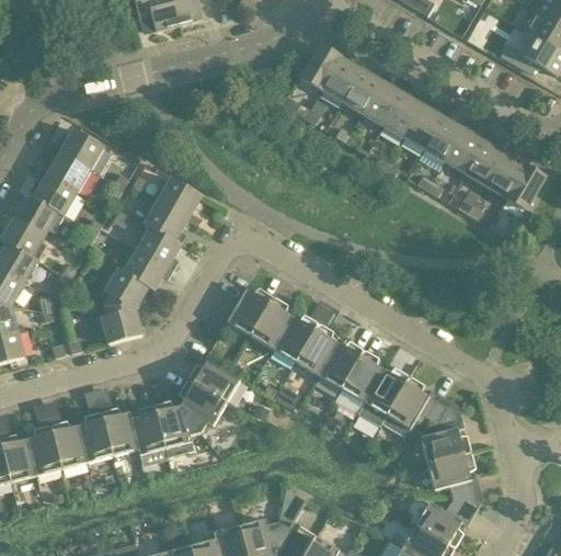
[(155,29),(179,22),(172,0),(134,0),(137,10),(149,7),(155,29)]
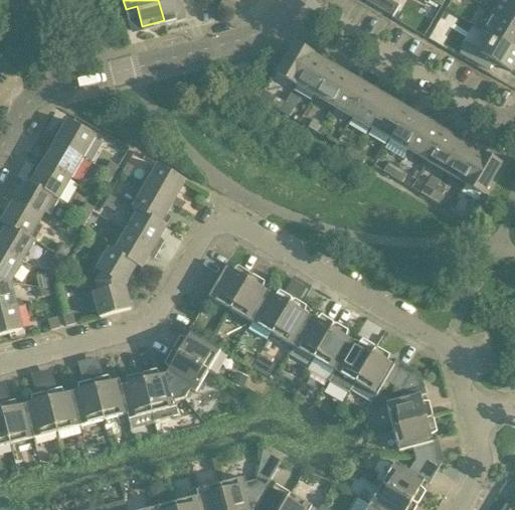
[(158,0),(164,20),(185,15),(181,0),(158,0)]
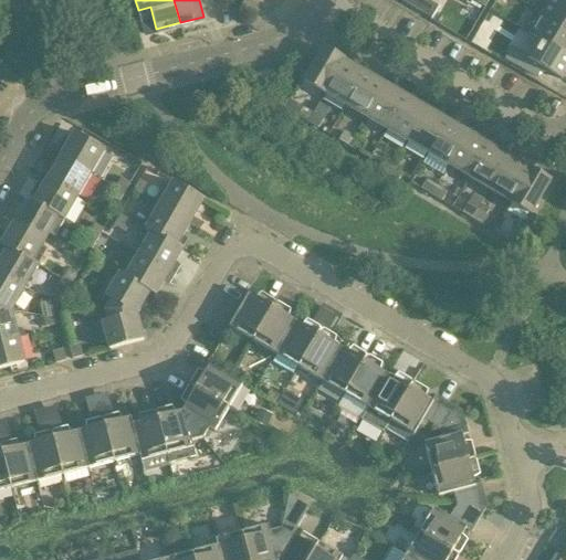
[(409,0),(431,13),(438,1),(436,0),(409,0)]
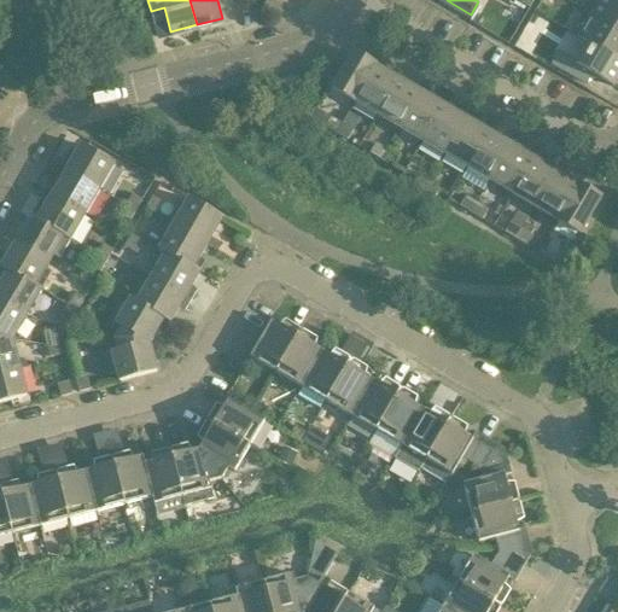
[(595,0),(589,10),(617,25),(617,0),(595,0)]
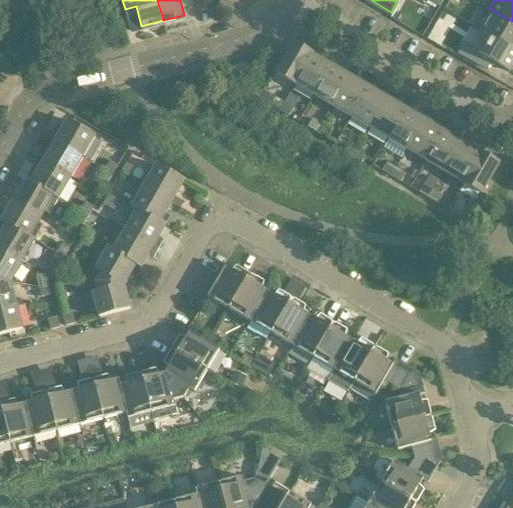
[(512,21),(489,8),(479,26),(488,32),(488,31),(510,44),(510,43),(512,38),(512,21)]
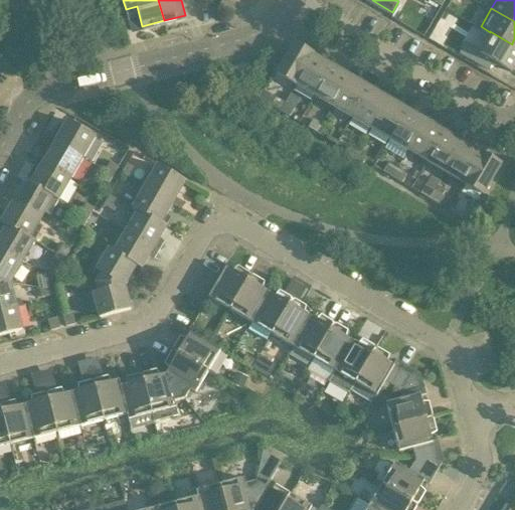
[(490,31),(490,32),(480,49),(511,67),(514,59),(514,44),(512,43),(512,44),(490,31)]
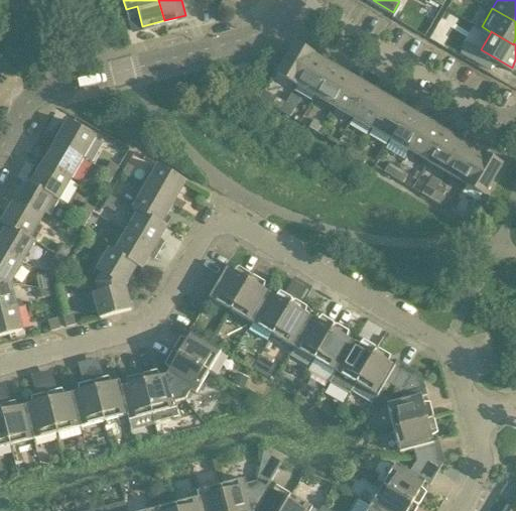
[(276,70),(295,81),(313,50),(293,39),(276,70)]
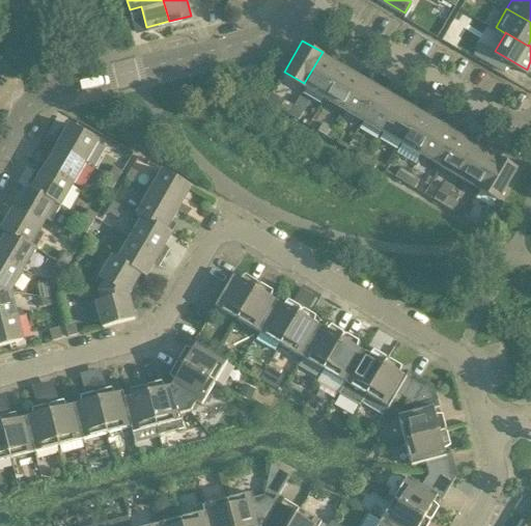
[(481,57),(487,47),(478,42),(473,52),(481,57)]
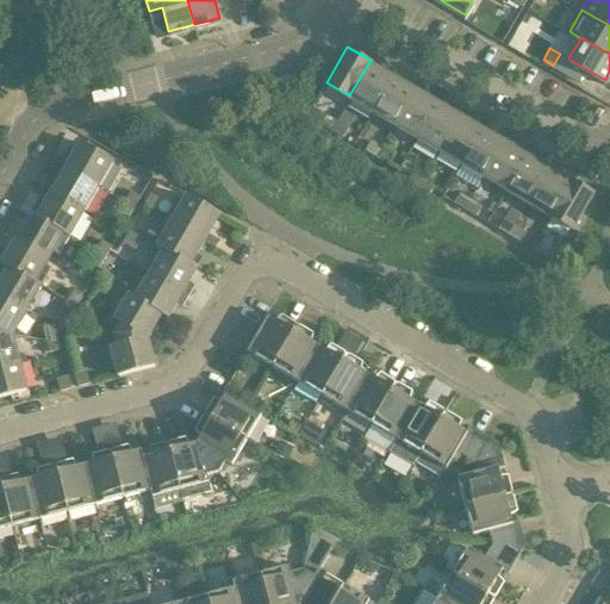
[(392,73),(371,60),(349,95),(372,109),(392,73)]
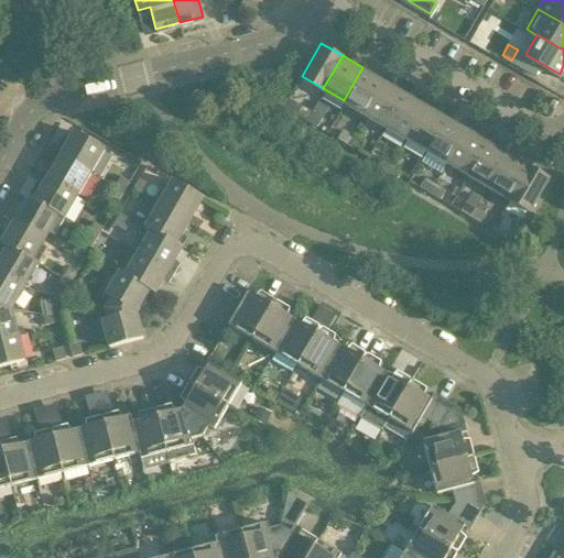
[(273,64),(262,67),(252,69),(256,81),(277,76),(275,74),(273,64)]
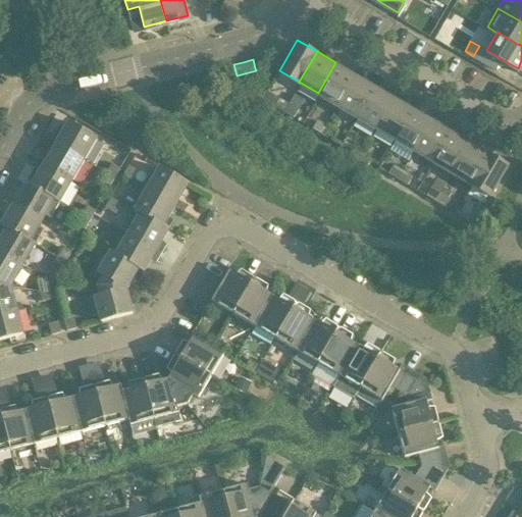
[(318,93),(336,104),(355,73),(335,62),(318,93)]
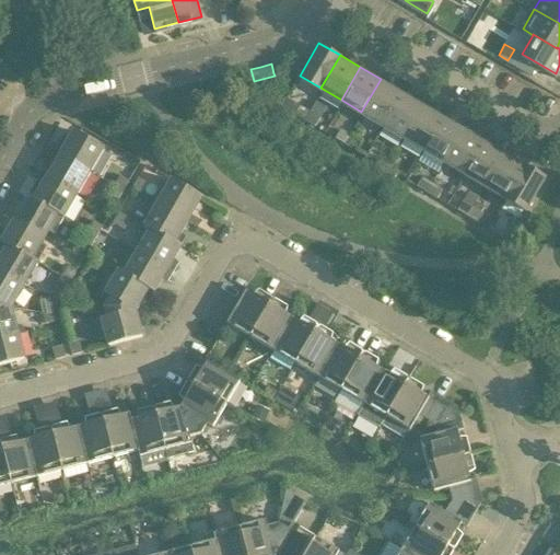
[(401,91),(381,79),(361,112),(382,124),(401,91)]
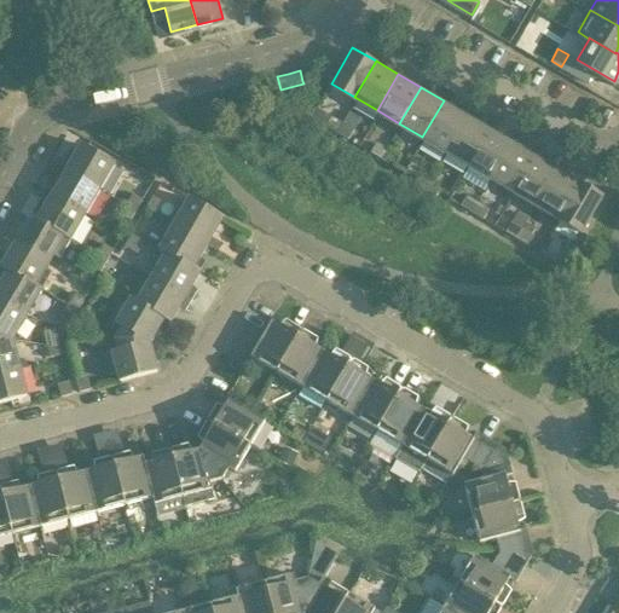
[(422,137),(445,150),(466,114),(444,100),(422,137)]
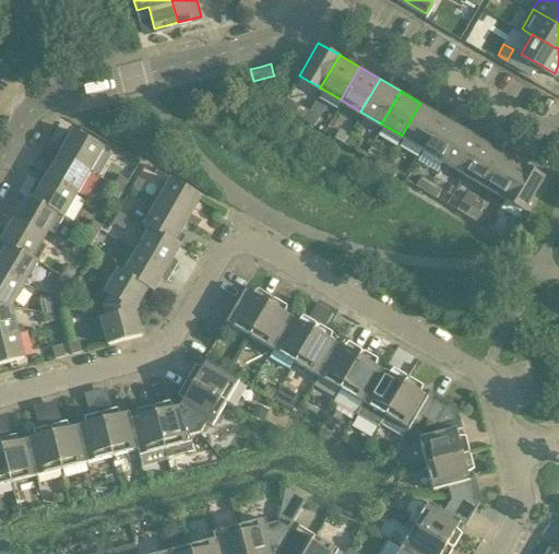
[(294,110),(304,116),(309,107),(298,102),(294,110)]
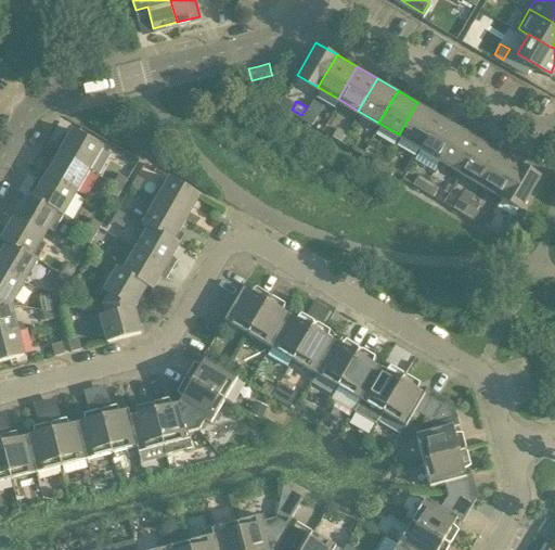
[(438,114),(417,102),(399,135),(418,146),(438,114)]
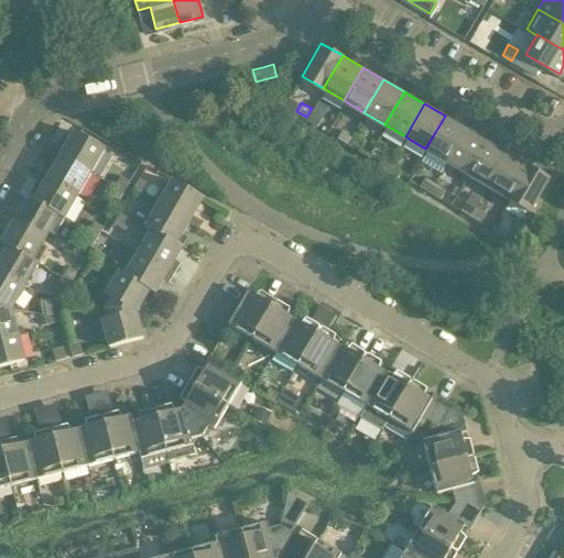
[(322,115),(312,108),(306,117),(316,123),(322,115)]
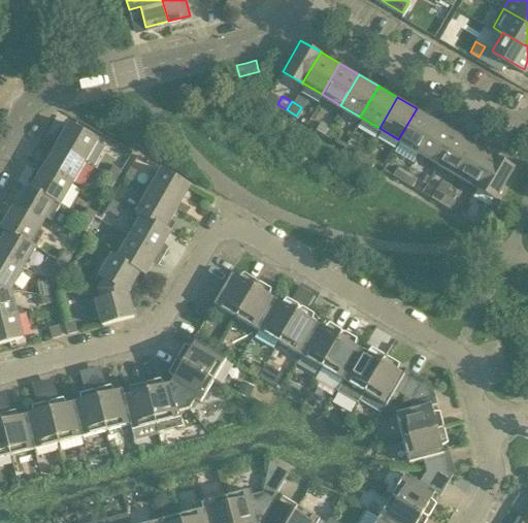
[(398,139),(418,151),(436,120),(417,108),(398,139)]
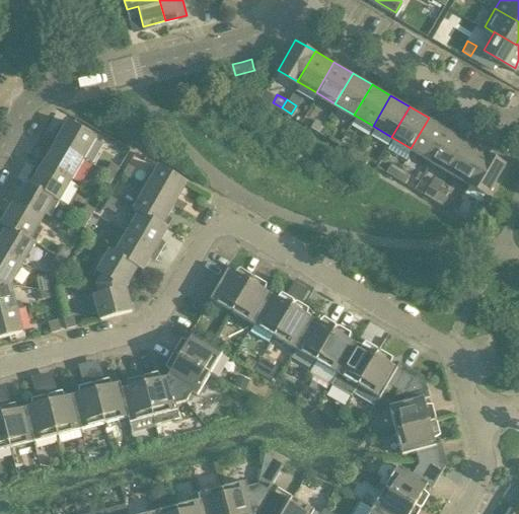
[(310,125),(319,130),(324,122),(315,117),(310,125)]
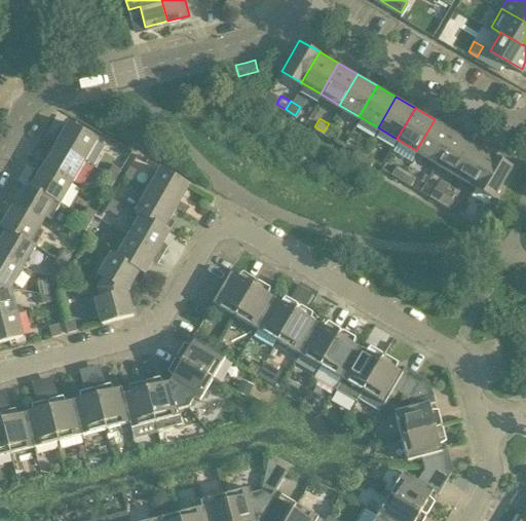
[(50,138),(84,157),(97,136),(69,119),(65,125),(60,122),(50,138)]
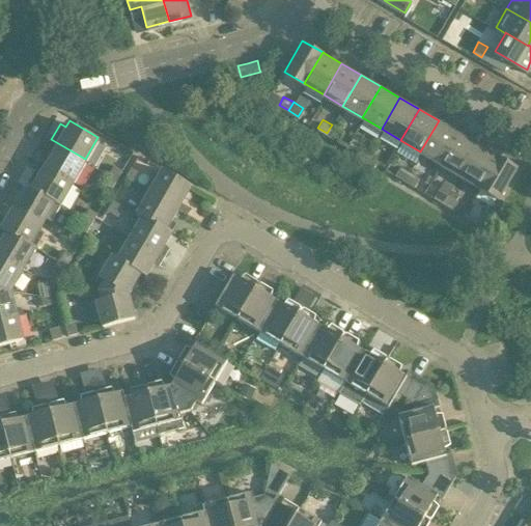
[(457,132),(439,120),(420,151),(440,163),(457,132)]
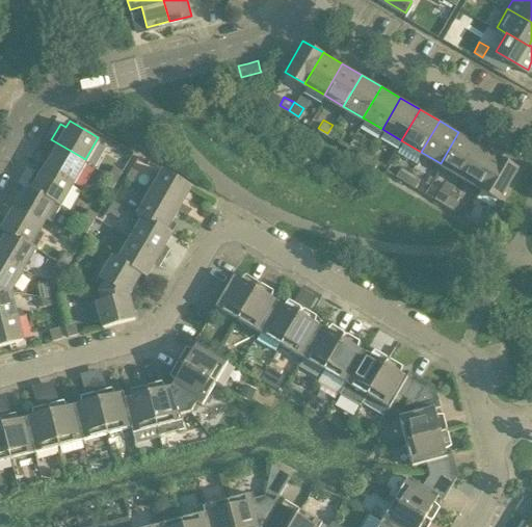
[(342,130),(333,125),(327,133),(337,139),(342,130)]
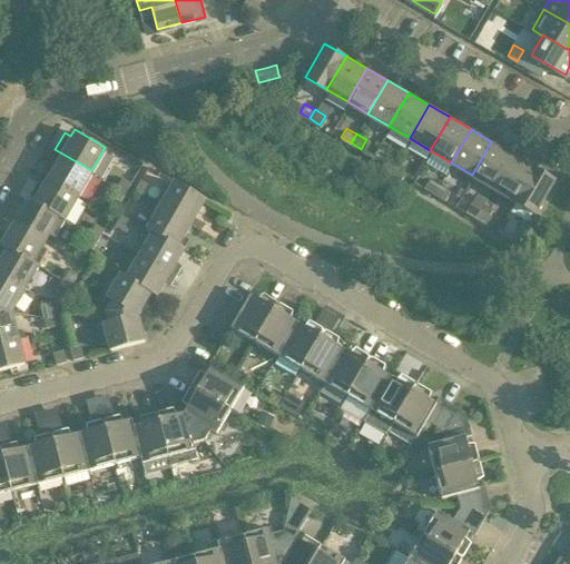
[(472,175),(492,187),(512,154),(491,141),(472,175)]
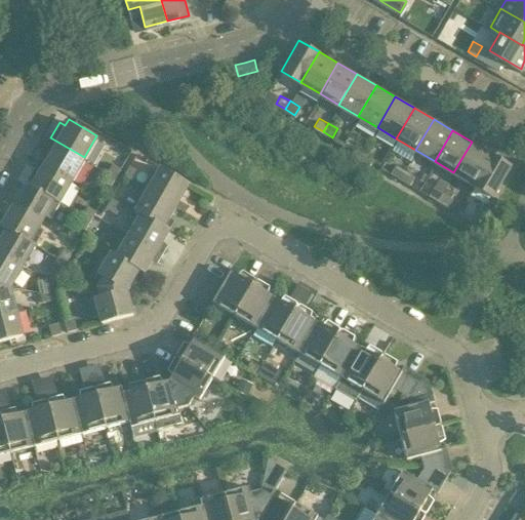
[(43,162),(72,178),(84,157),(50,137),(41,153),(46,156),(43,162)]
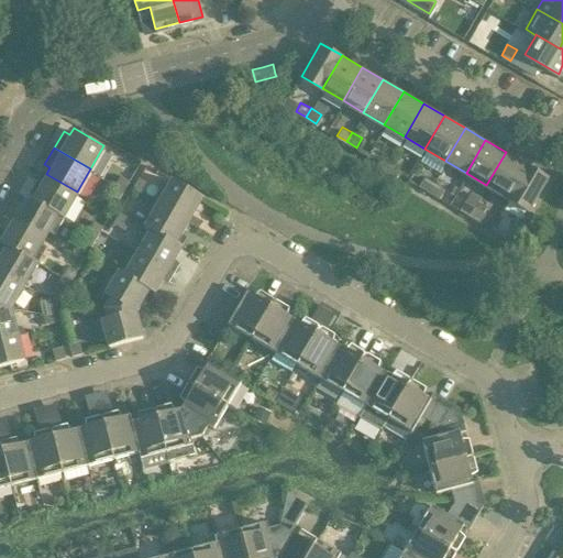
[(527,164),(506,152),(486,185),(507,196),(527,164)]
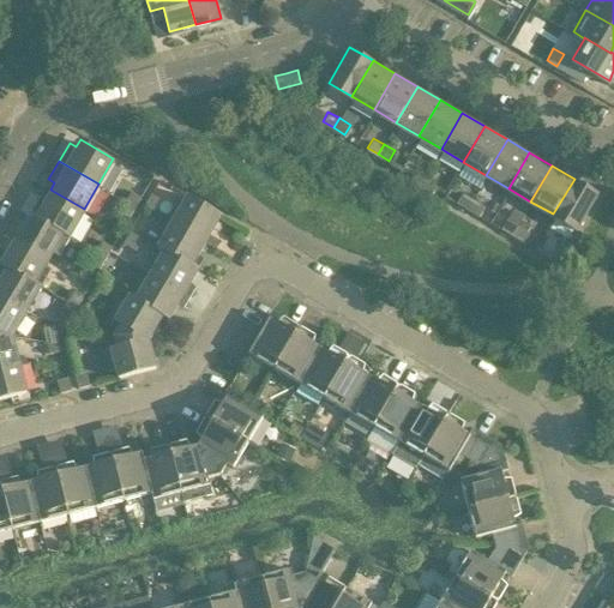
[(414,170),(408,180),(419,186),(425,176),(414,170)]
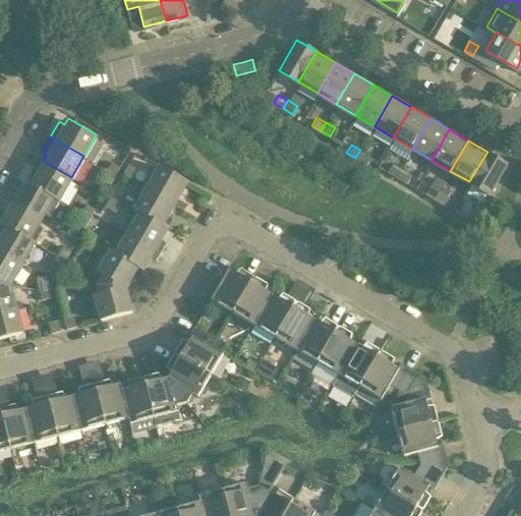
[(369,155),(360,150),(355,158),(365,164),(369,155)]
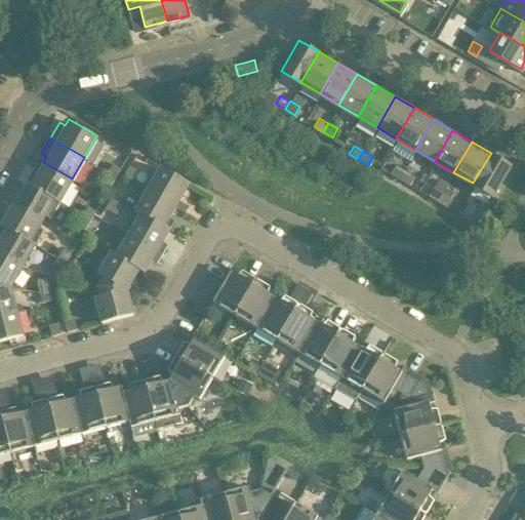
[(491,153),(473,183),(492,195),(511,164),(491,153)]
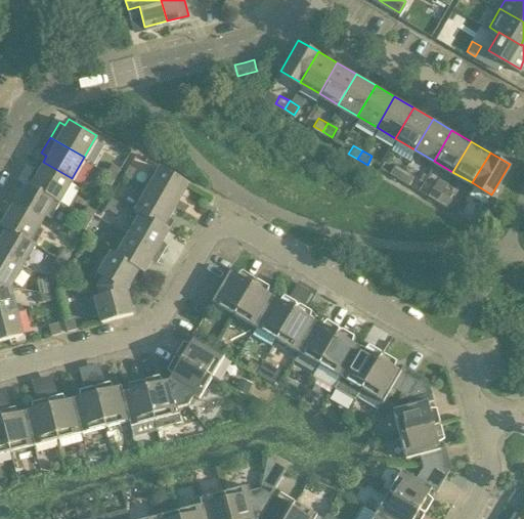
[(112,161),(106,170),(115,175),(120,165),(112,161)]
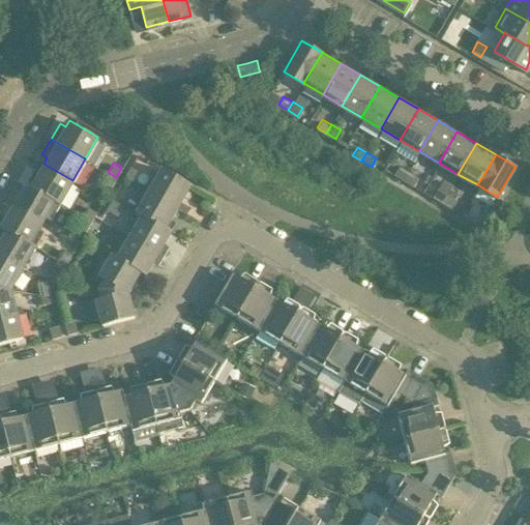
[(72,180),(43,164),(40,169),(35,166),(26,181),(60,202),(72,180)]
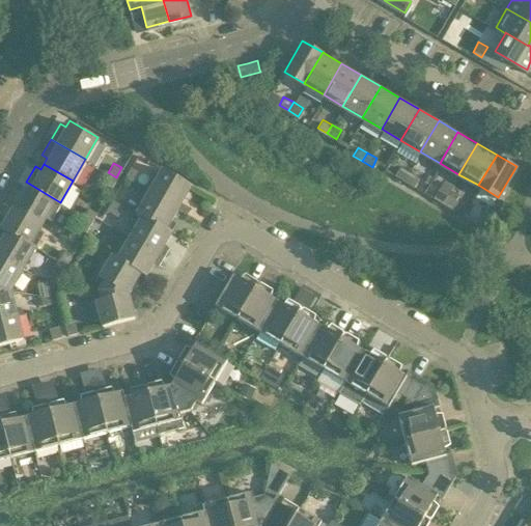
[(134,180),(139,169),(131,164),(124,174),(134,180)]
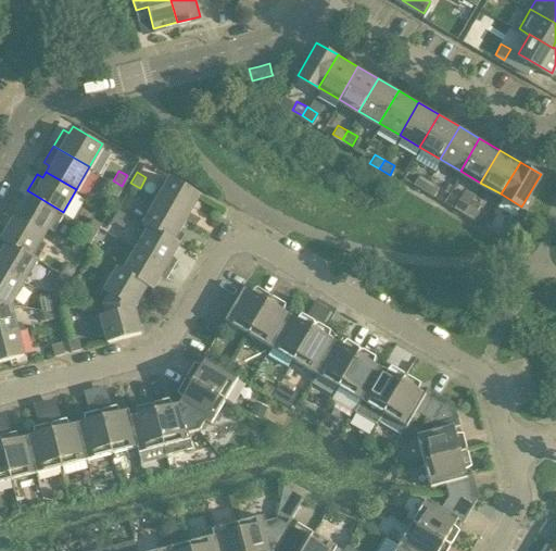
[(413,182),(424,187),(428,178),(418,172),(413,182)]
